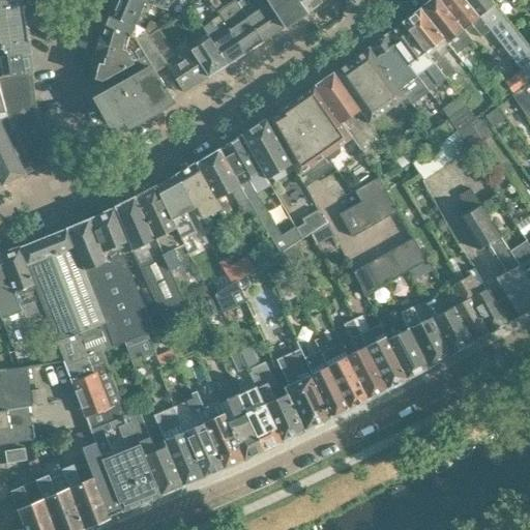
[(29,39),(27,39),(22,3),(21,0),(0,0),(0,56),(31,53),(29,39)]
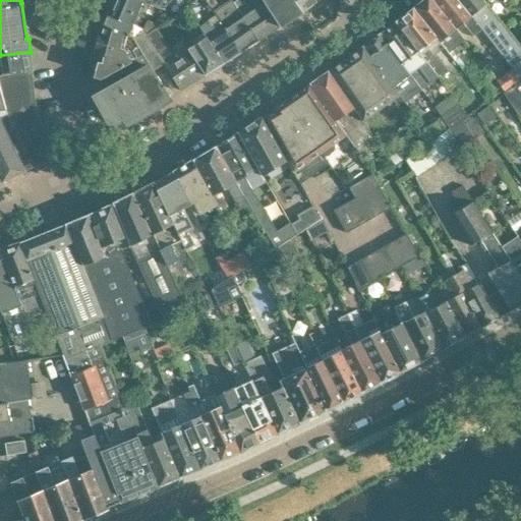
[(136,26),(147,2),(148,2),(143,0),(112,0),(109,8),(111,13),(110,16),(106,14),(103,23),(128,35),(127,36),(133,38),(146,32),(148,36),(163,26),(148,20),(143,29),(136,26)]
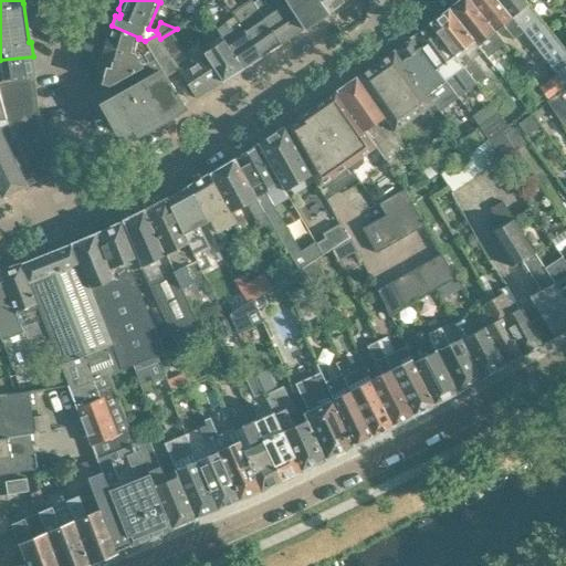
[(156,0),(160,2),(159,2),(182,12),(185,7),(181,6),(185,0),(156,0)]
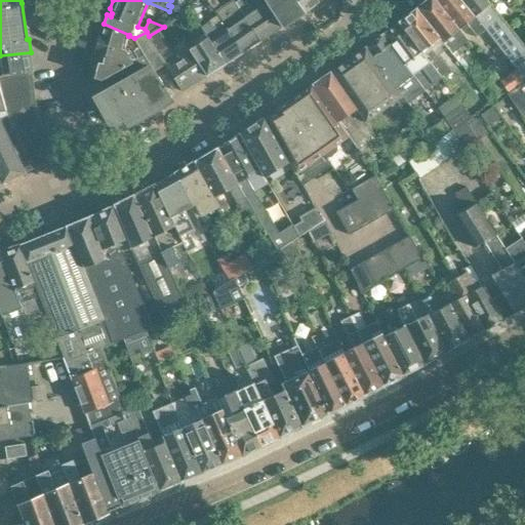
[(231,0),(221,6),(215,10),(223,22),(224,21),(243,52),(260,41),(238,0),(236,2),(234,0),(231,0)]
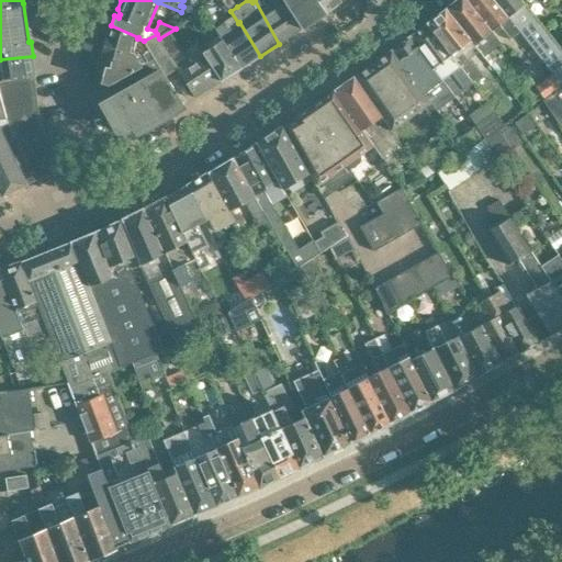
[(298,32),(281,4),(281,6),(277,0),(255,0),(279,44),(298,32)]
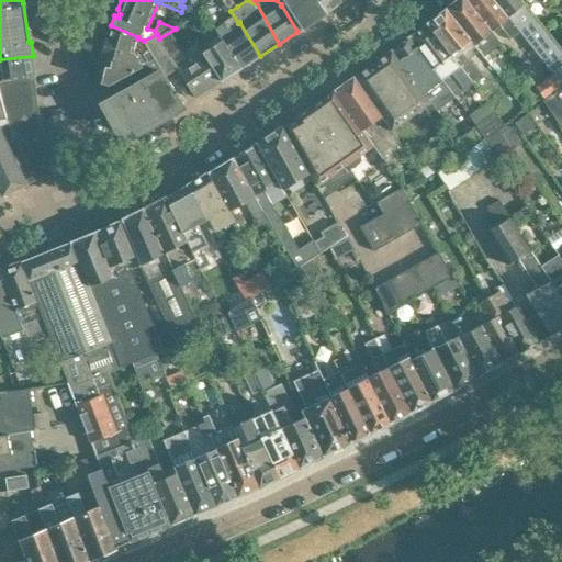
[(326,13),(317,0),(277,0),(281,6),(281,4),(298,32),(321,18),(326,13)]
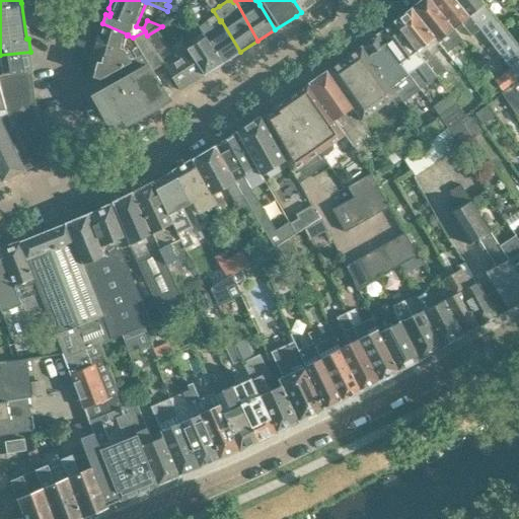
[(316,0),(293,0),(301,12),(316,0)]
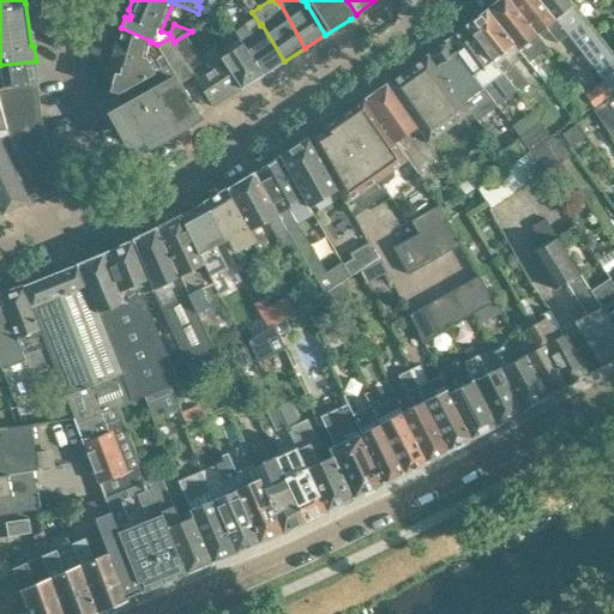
[(536,35),(507,0),(500,0),(495,5),(488,11),(523,56),(529,62),(548,47),(537,34),(536,35)]
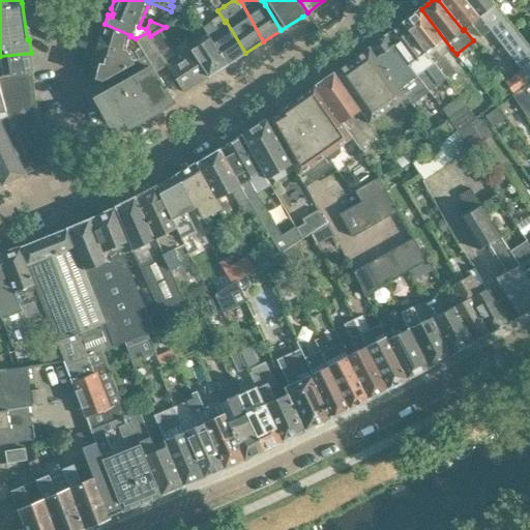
[(490,31),(466,0),(438,0),(463,30),(464,29),(471,23),(481,37),(490,31)]
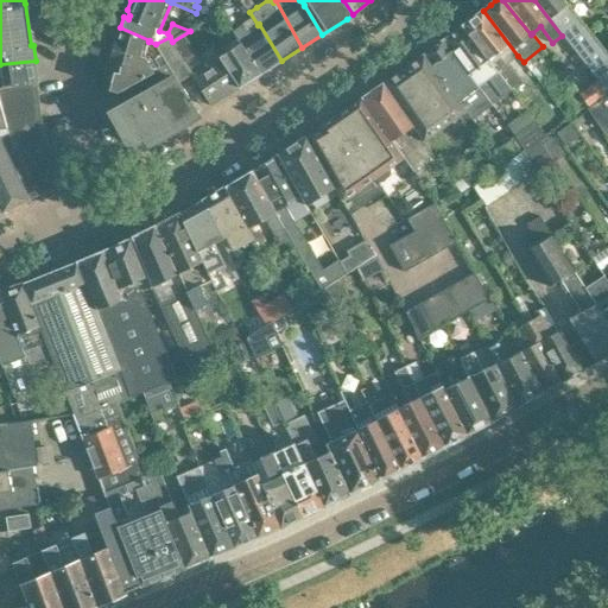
[(607,55),(607,54),(562,0),(534,0),(562,36),(563,36),(607,92),(607,90),(607,55)]
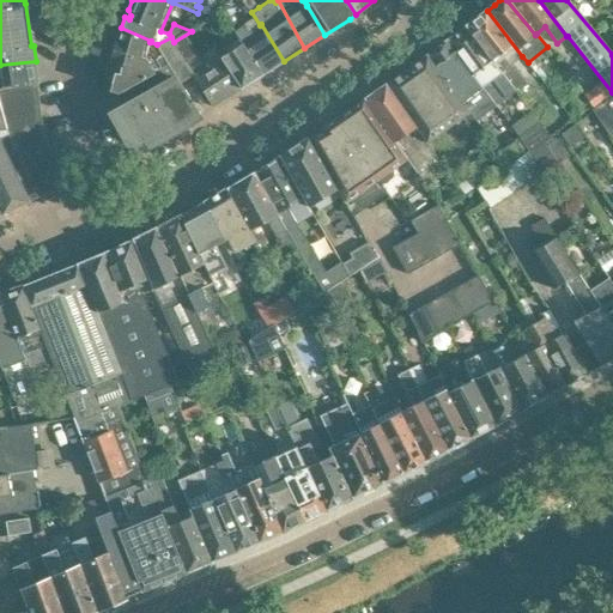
[(522,56),(487,11),(466,26),(492,62),(493,61),(502,72),(516,90),(517,92),(528,84),(513,64),(522,56)]
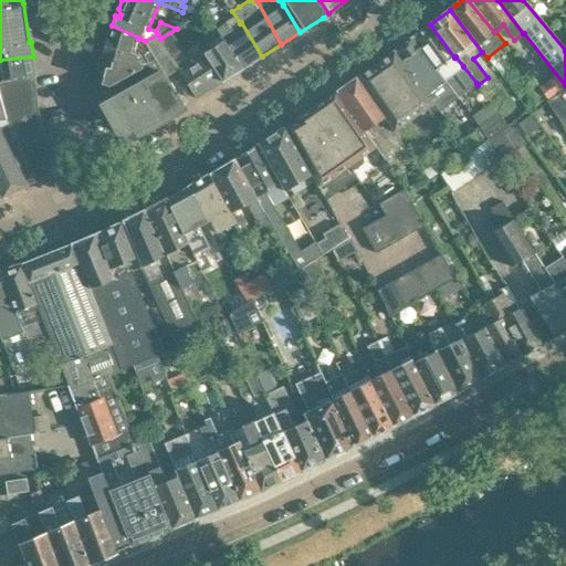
[(241,22),(240,23),(231,29),(227,22),(217,29),(221,35),(222,34),(242,69),(262,56),(241,22)]
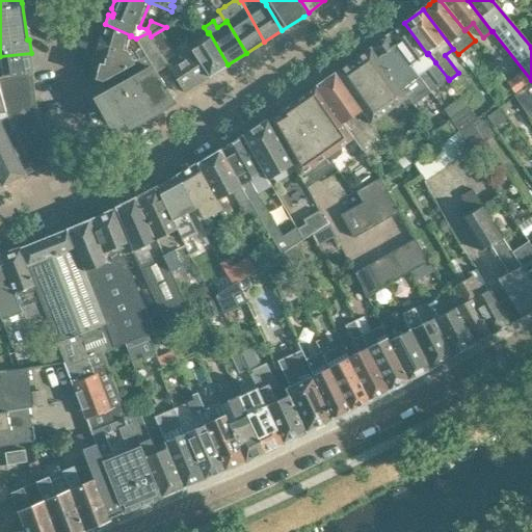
[(401,25),(388,35),(417,76),(418,75),(430,90),(448,78),(435,62),(428,53),(427,54),(404,23),(401,25)]
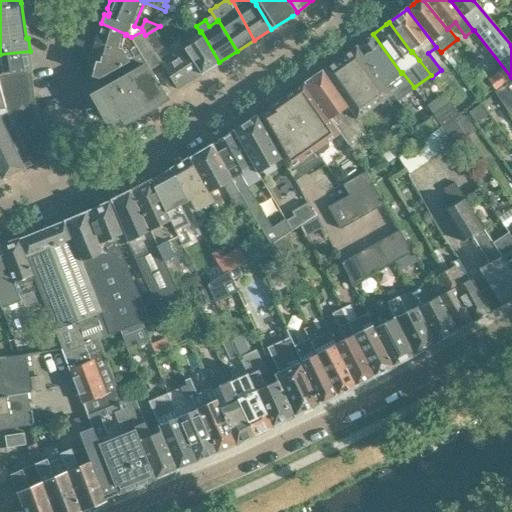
[(122,47),(125,35),(126,34),(101,23),(99,33),(97,32),(92,49),(93,50),(90,60),(96,62),(92,75),(98,77),(113,69),(129,59),(123,48),(122,47)]
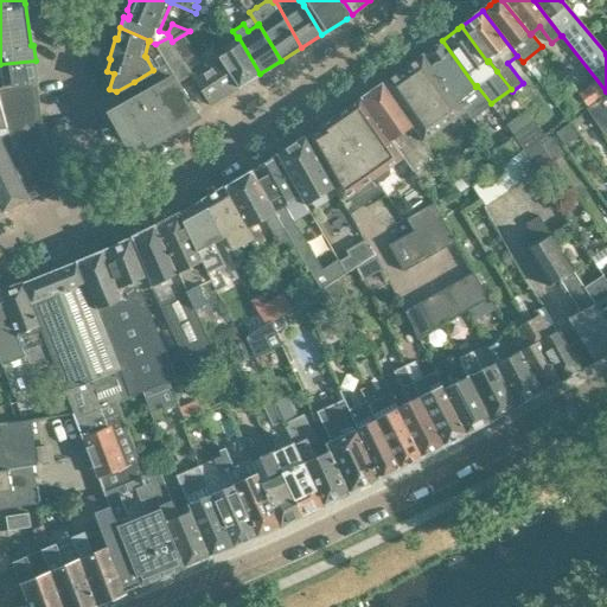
[(238,37),(237,38),(221,48),(224,52),(192,72),(191,74),(192,75),(211,106),(230,93),(234,90),(241,87),(244,84),(260,74),(238,37)]
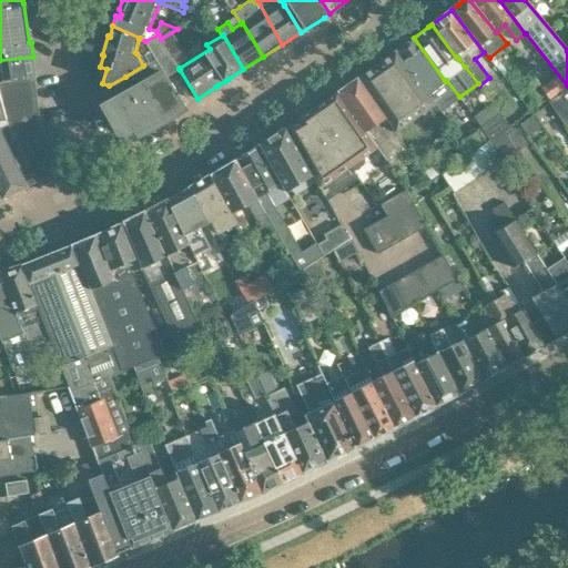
[(414,38),(396,51),(435,104),(442,113),(460,99),(459,97),(446,80),(445,81),(414,38)]
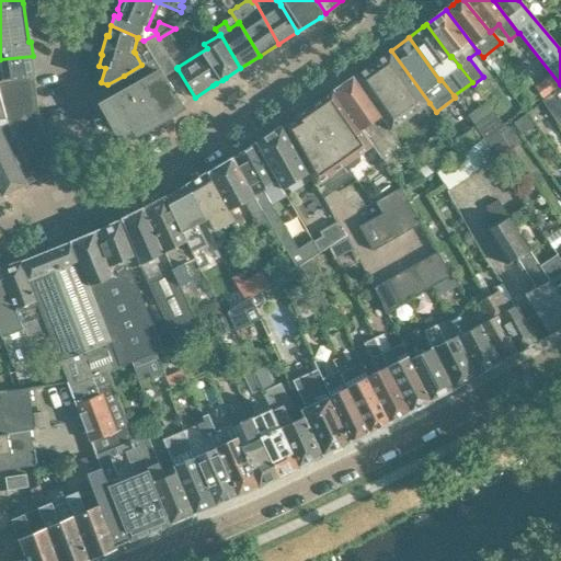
[(150,49),(149,50),(142,54),(147,61),(155,57),(150,49)]
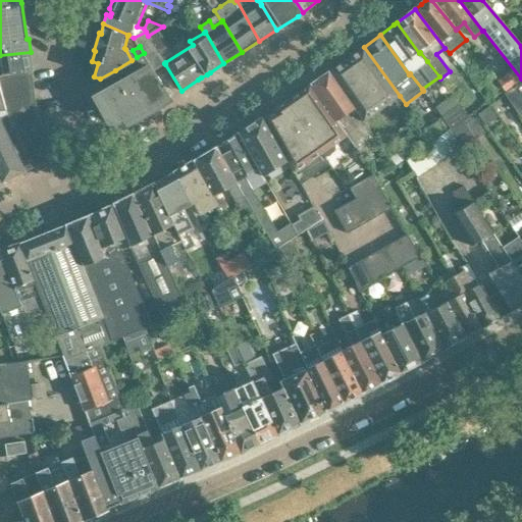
[(400,96),(364,47),(346,60),(380,109),(400,96)]
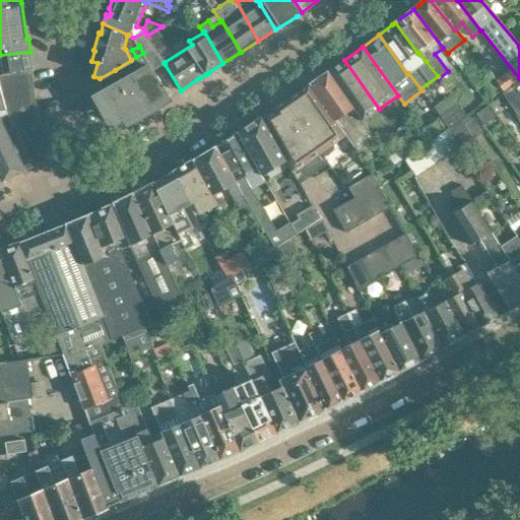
[(0,74),(33,71),(30,52),(0,55),(0,62),(1,69),(0,68),(0,74)]
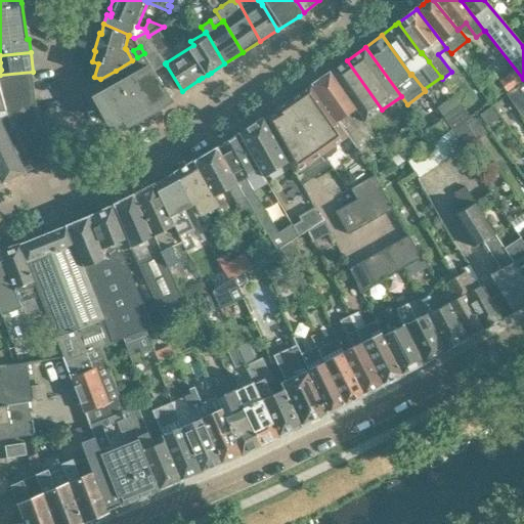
[(171,97),(155,71),(144,53),(137,57),(132,60),(116,71),(122,82),(96,98),(112,122),(115,125),(121,127),(127,124),(148,112),(171,97)]
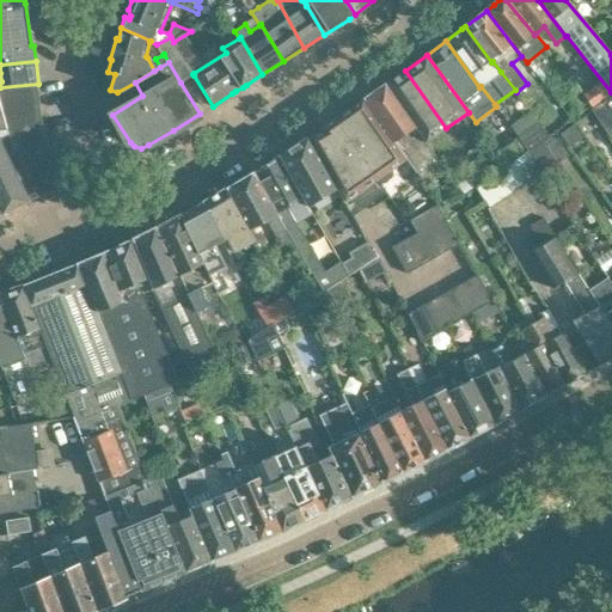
[(446,128),(405,71),(385,85),(426,142),(427,142),(446,128)]
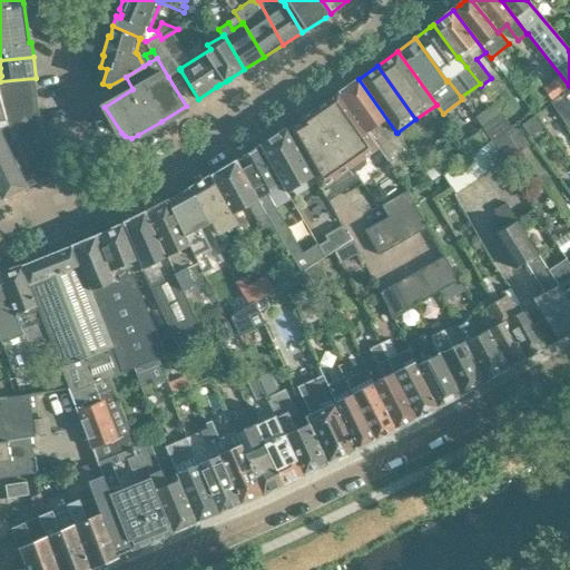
[(568,87),(561,77),(543,89),(550,99),(568,87)]
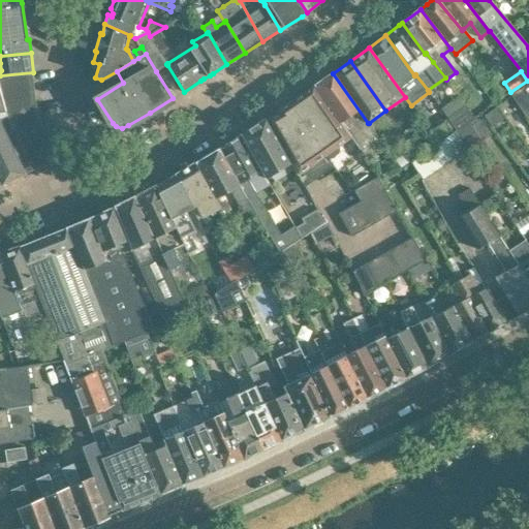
[(37,114),(33,72),(0,75),(0,116),(4,116),(30,173),(58,160),(37,114)]
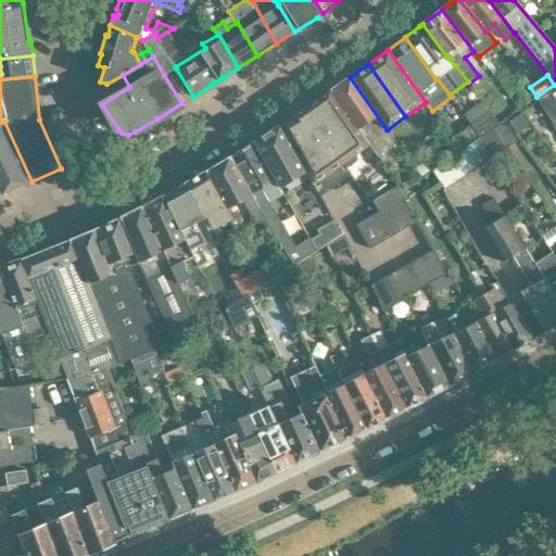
[(387,129),(350,77),(330,90),(361,134),(368,143),(378,158),(378,156),(382,162),(401,148),(388,129),(387,129)]
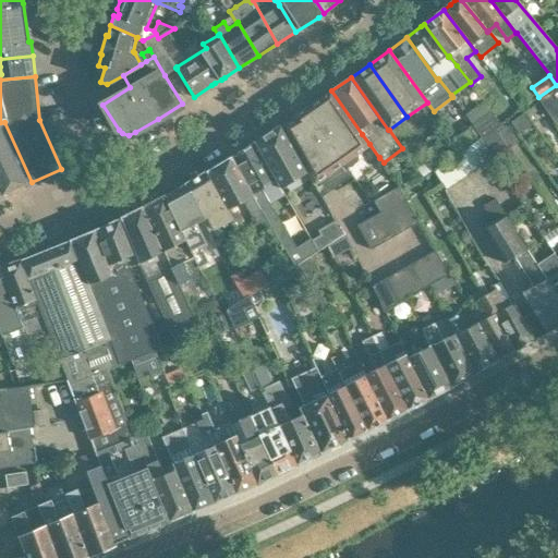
[(362,134),(331,91),(306,109),(348,169),(358,161),(359,157),(355,154),(370,144),(362,134)]
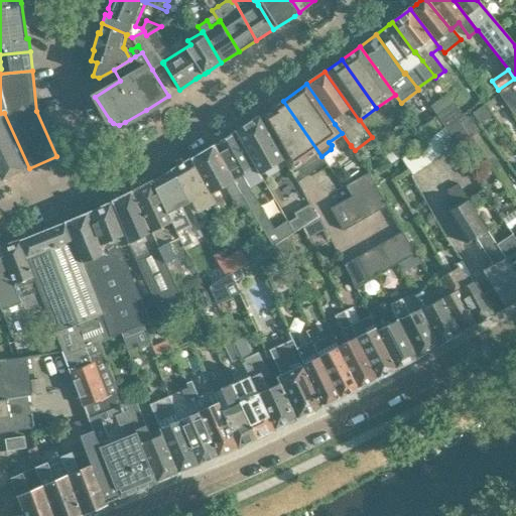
[(502,98),(511,112),(515,118),(515,117),(515,93),(510,85),(498,93),(502,98)]
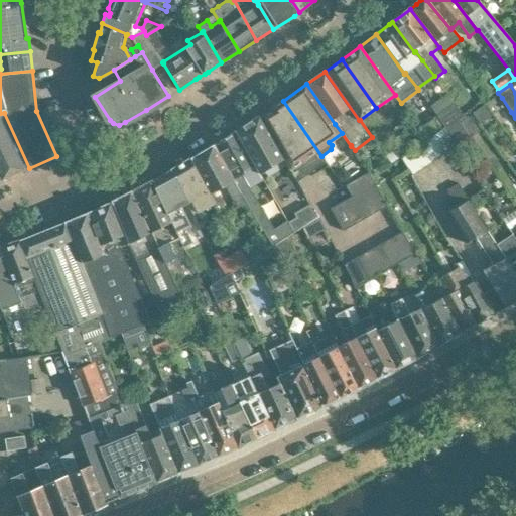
[(311,163),(321,156),(283,101),(271,109),(272,111),(266,114),(261,117),(284,159),(290,169),(296,165),(304,159),(307,162),(311,163)]
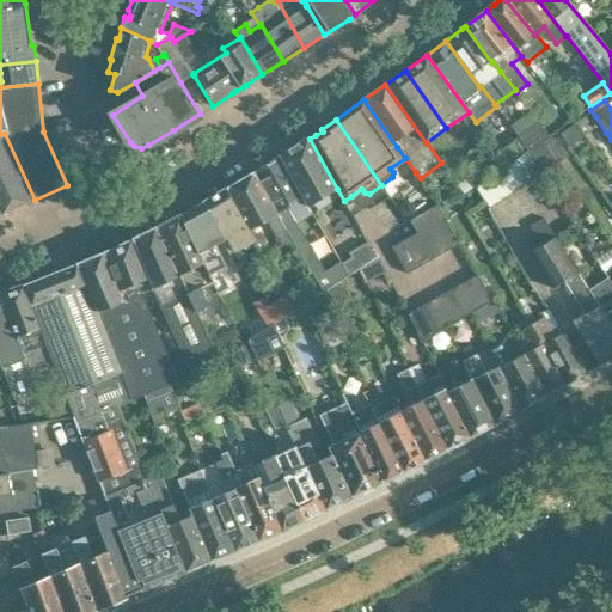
[(549,136),(539,122),(519,136),(528,151),(540,142),(543,141),(544,141),(549,136)]
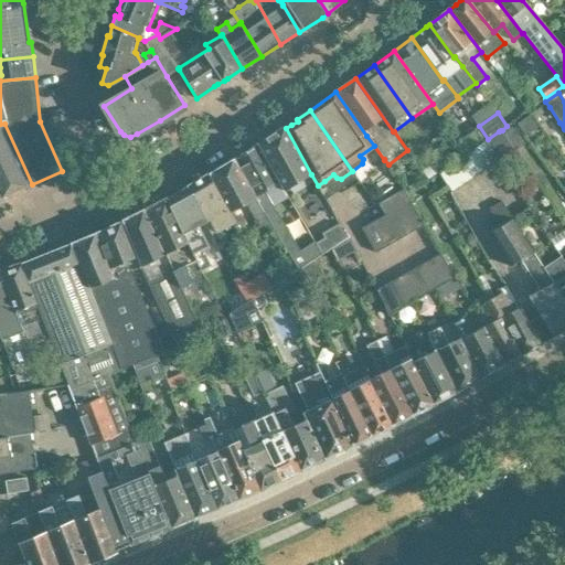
[(529,115),(516,124),(526,136),(537,127),(529,115)]
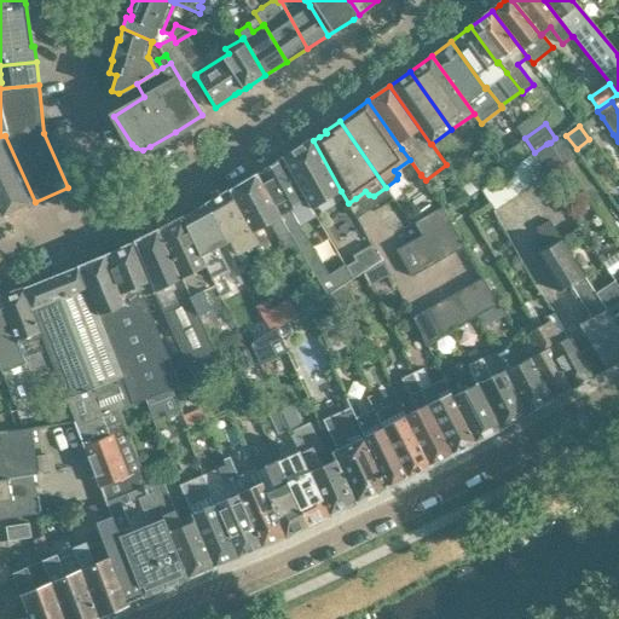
[(5,136),(0,136),(0,214),(1,218),(35,202),(5,136)]
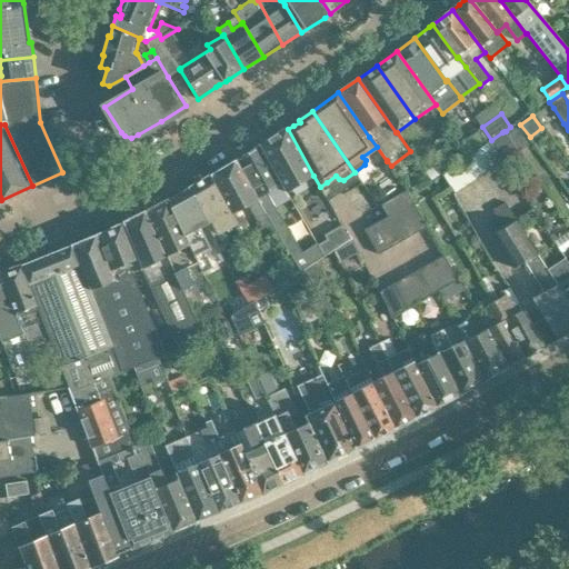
[(482,127),(465,139),(473,152),(487,143),(491,140),(482,127)]
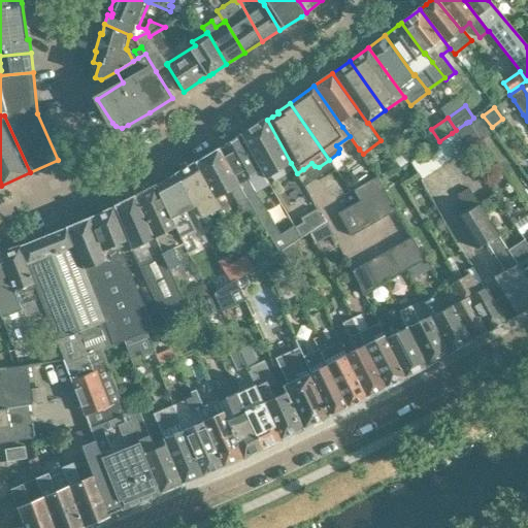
[(291,163),(267,120),(266,121),(265,119),(241,134),(262,170),(265,177),(266,177),(291,163)]
